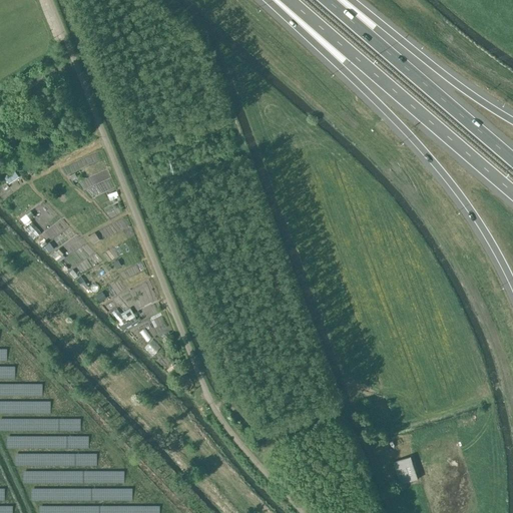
[(14,171),(5,178),(9,184),(19,177),(14,171)]
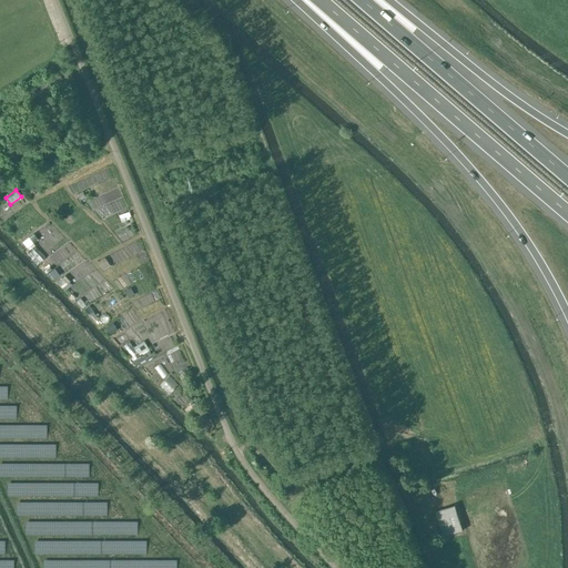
[(47,267),(60,279),(67,270),(66,266),(57,259),(56,255),(48,259),(57,249),(54,243),(49,239),(56,235),(52,226),(48,223),(46,225),(49,234),(34,240),(32,237),(21,242),(22,245),(33,254),(44,264),(47,267)]
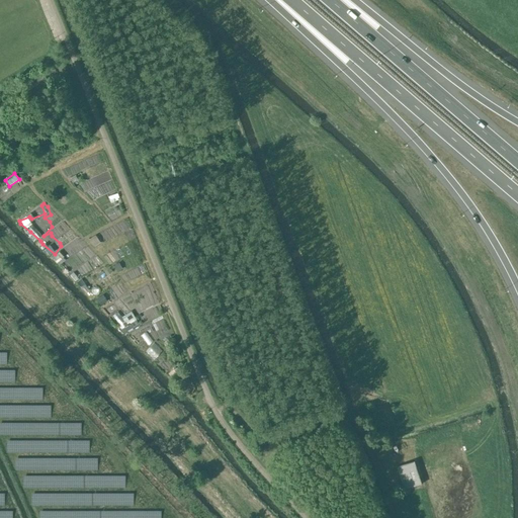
[(57,253),(52,257),(57,263),(62,258),(57,253)]
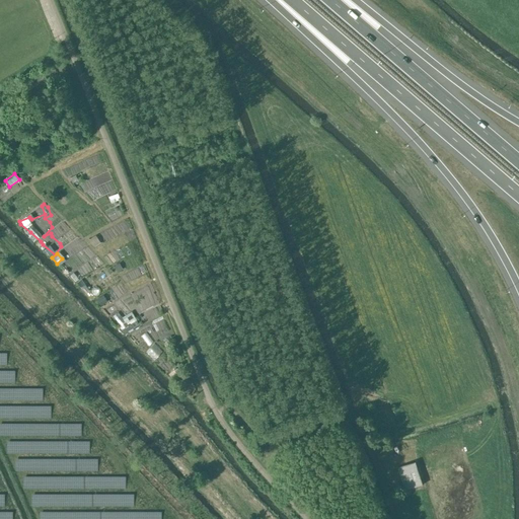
[(161,327),(149,330),(152,343),(164,340),(161,327)]
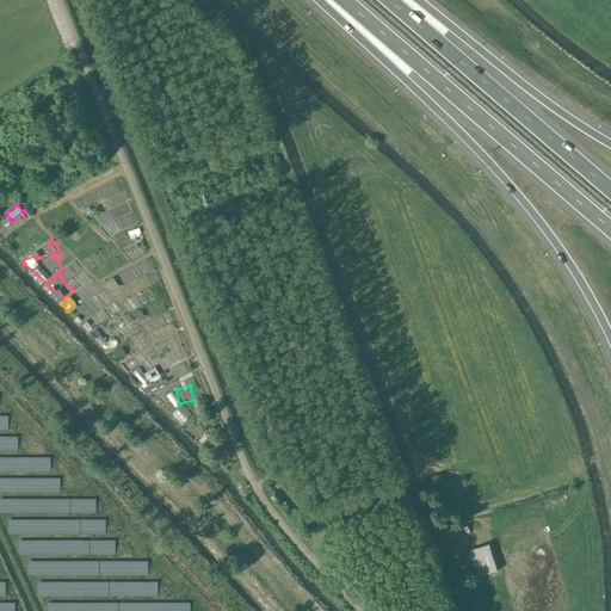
[(191,417),(183,421),(186,429),(195,424),(191,417)]
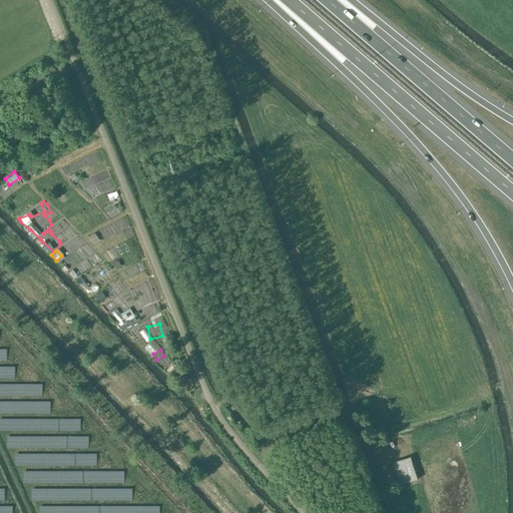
[(165,368),(170,363),(165,357),(160,361),(165,368)]
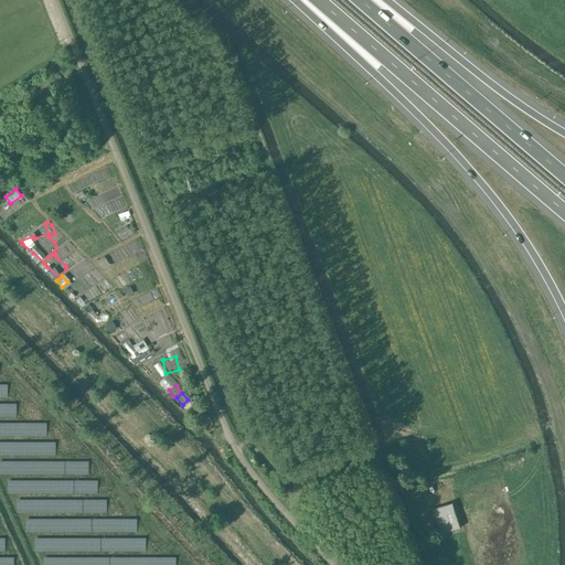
[(458,528),(450,502),(432,508),(439,533),(458,528)]
